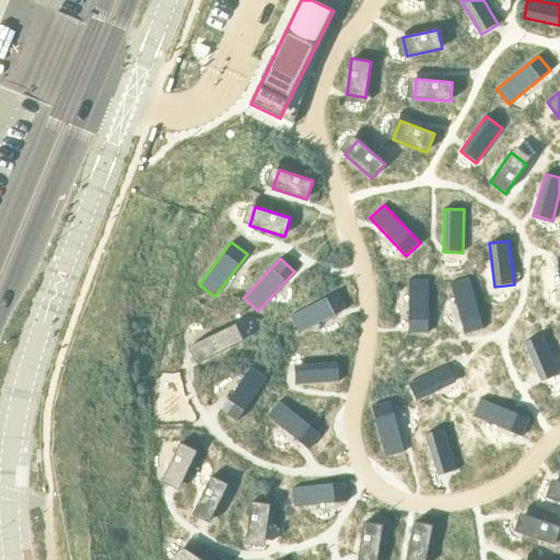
[(483,329),(469,278),(451,283),(465,335),(483,329)]
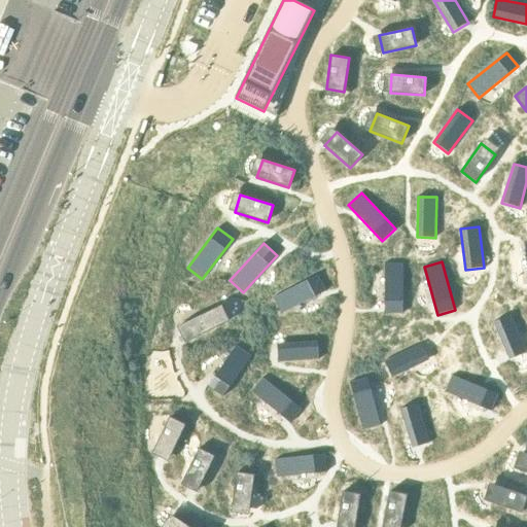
[(384,313),(402,313),(403,264),(385,264),(384,313)]
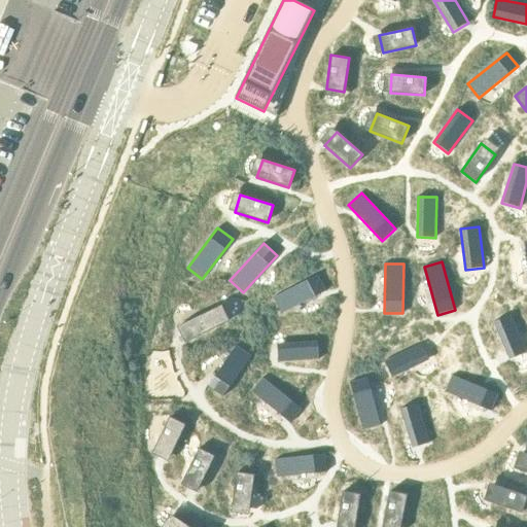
[(281,314),(326,291),(318,275),(273,297),(281,314)]
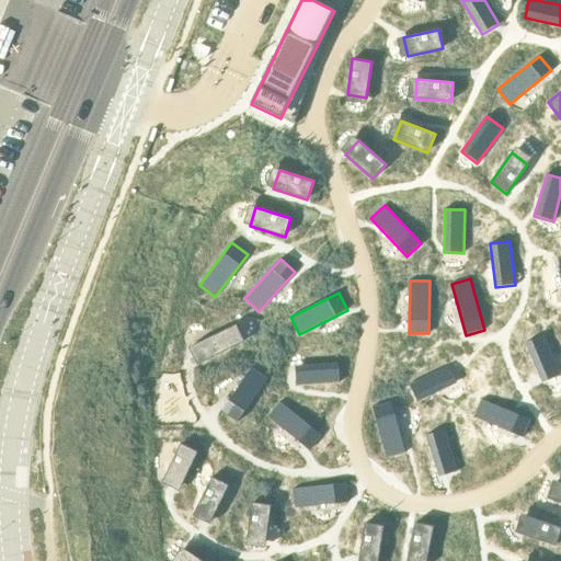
[(244,342),(236,324),(210,336),(195,344),(204,362),(244,342)]
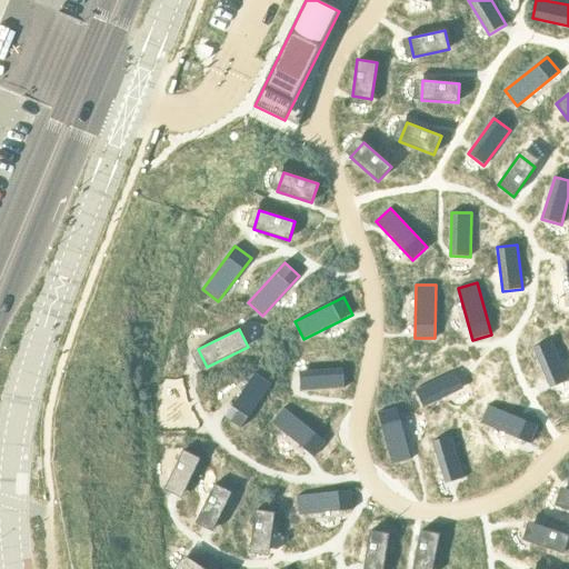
[(550,388),(568,381),(551,340),(532,348),(550,388)]
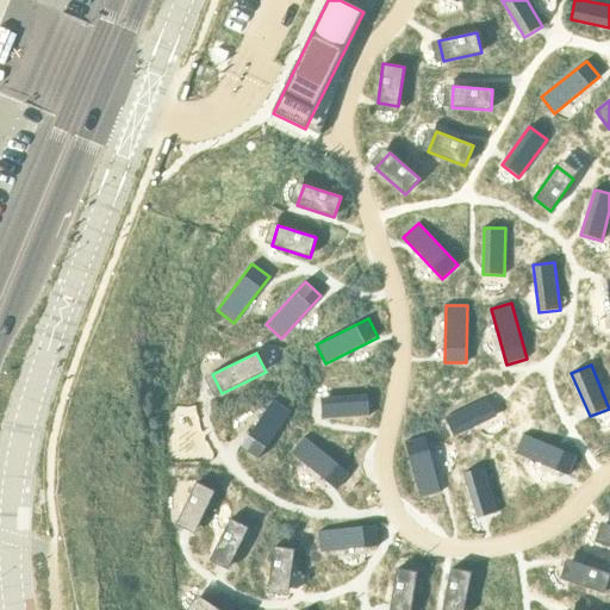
[(322,419),(369,416),(368,394),(321,398),(322,419)]
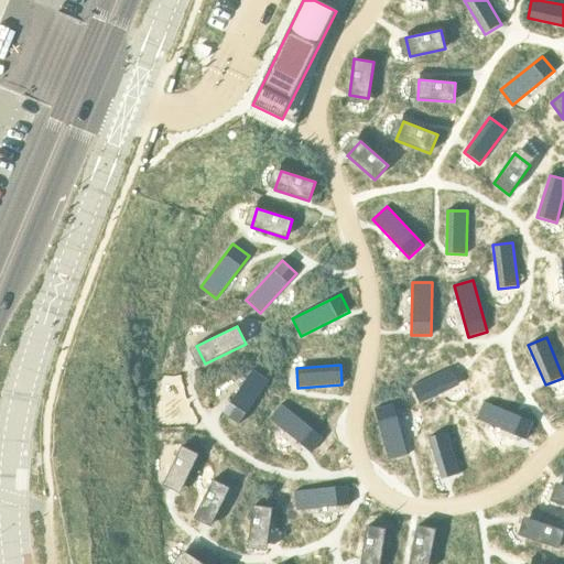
[(451,368),(411,387),(420,404),(459,386),(451,368)]
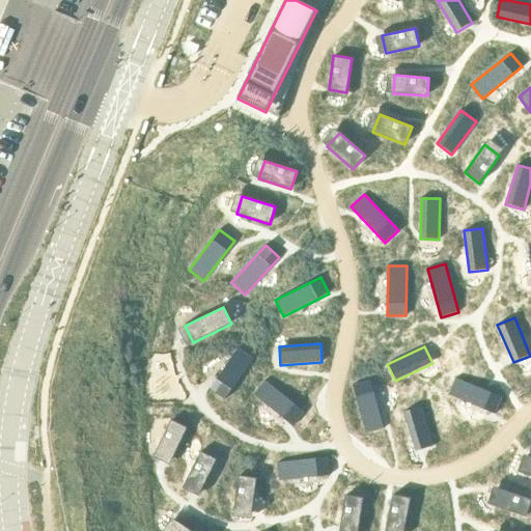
[(238,347),(210,389),(225,399),(253,358),(238,347)]
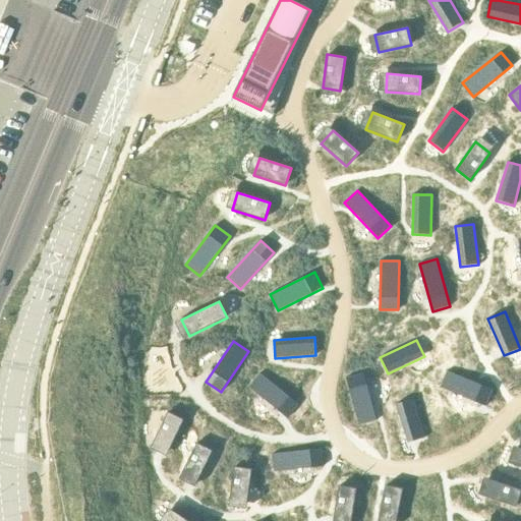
[(440,388),(485,407),(493,390),(447,370),(440,388)]
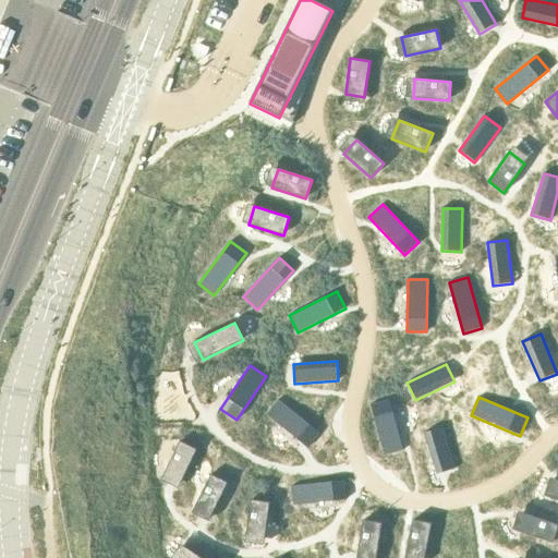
[(266,414),(307,448),(319,433),(279,399),(266,414)]
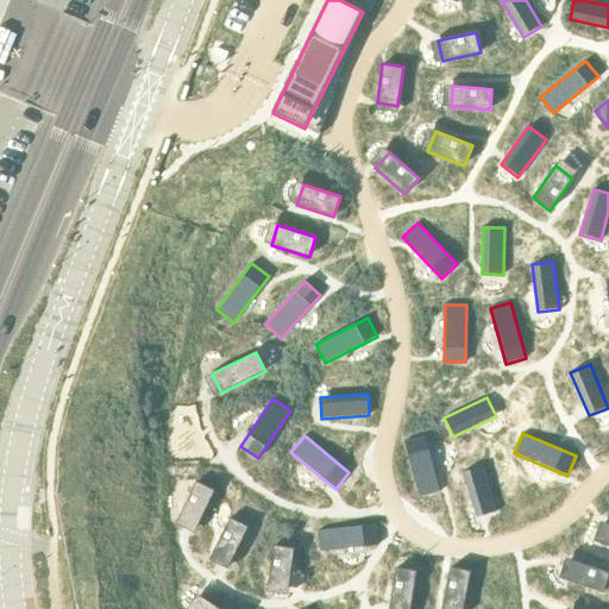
[(425,435),(405,441),(420,497),(440,491),(425,435)]
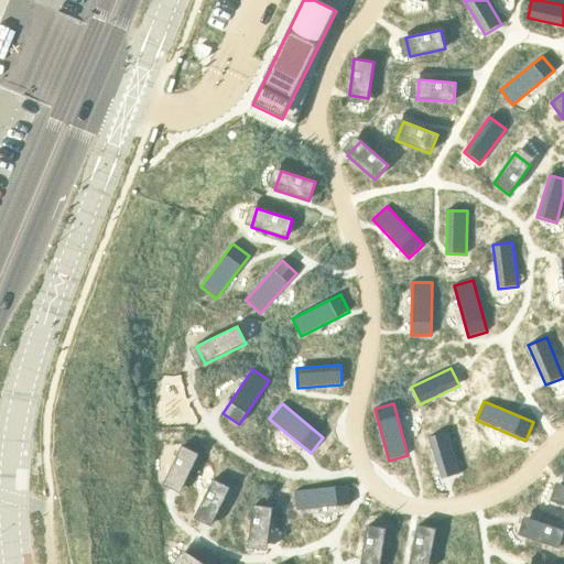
[(447,432),(429,437),(441,479),(459,474),(447,432)]
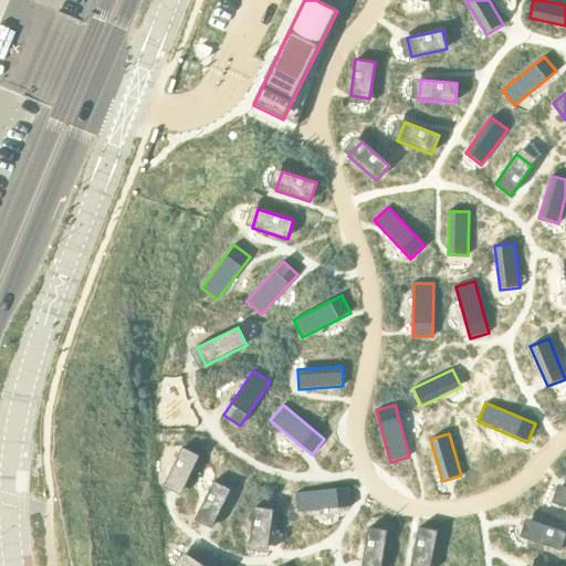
[(200,456),(182,447),(166,480),(184,489),(200,456)]
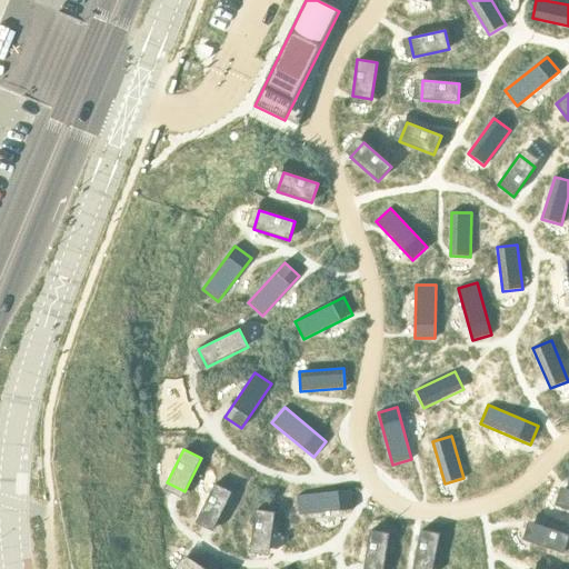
[(215,483),(198,517),(216,525),(232,492),(215,483)]
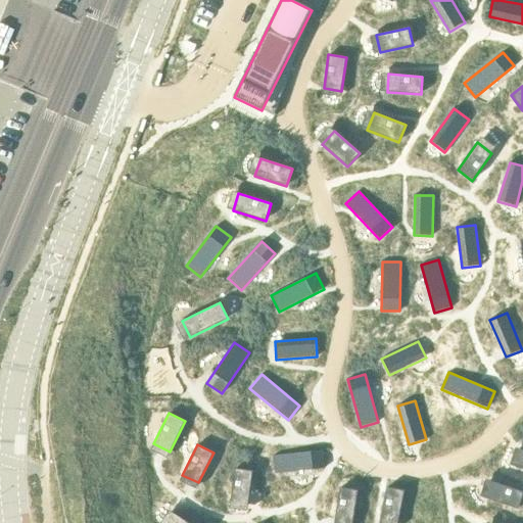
[(275,474),(325,468),(323,449),(273,456),(275,474)]
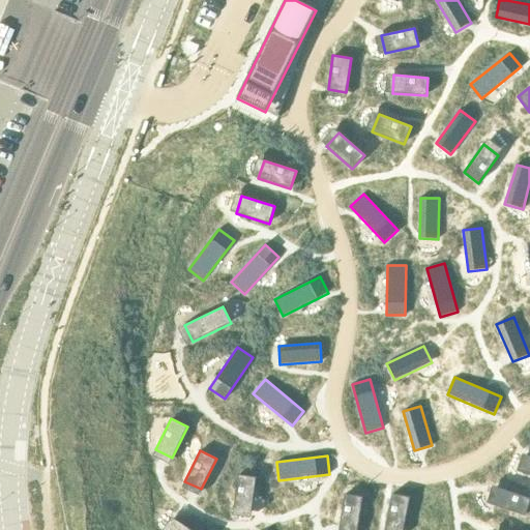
[(256,477),(238,474),(233,508),(252,511),(256,477)]
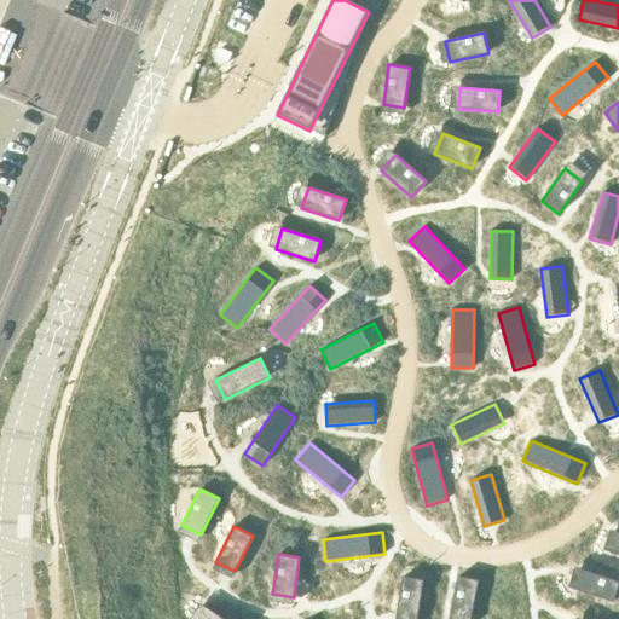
[(618,585),(618,582),(583,570),(576,590),(613,602),(618,585)]
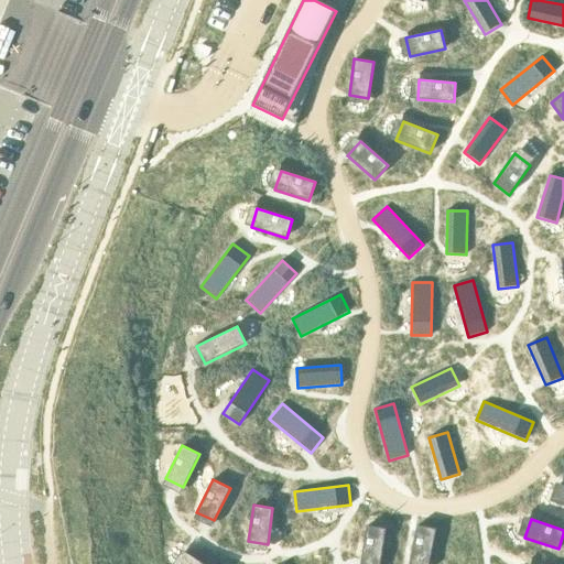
[(429,563),(436,529),(416,524),(410,561),(426,563),(429,563)]
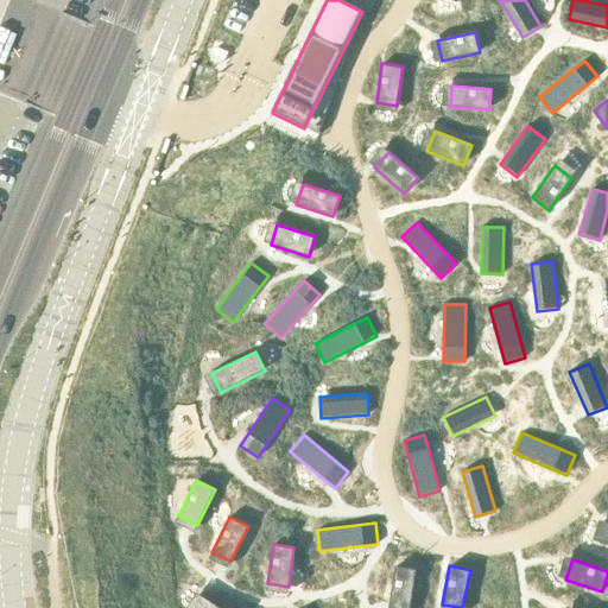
[(396,567),(388,605),(407,607),(409,607),(416,570),(396,567)]
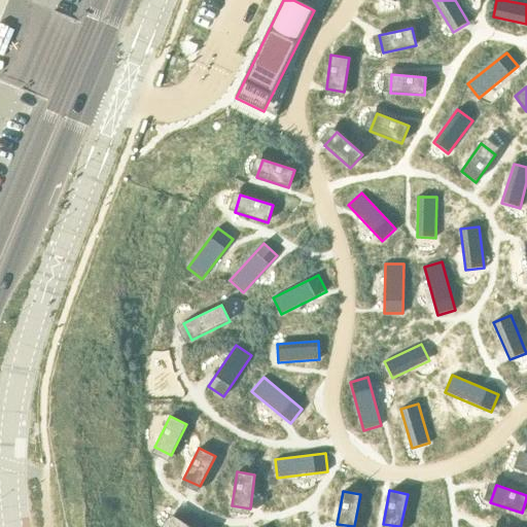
[(190,526),(176,518),(169,526),(190,526)]
